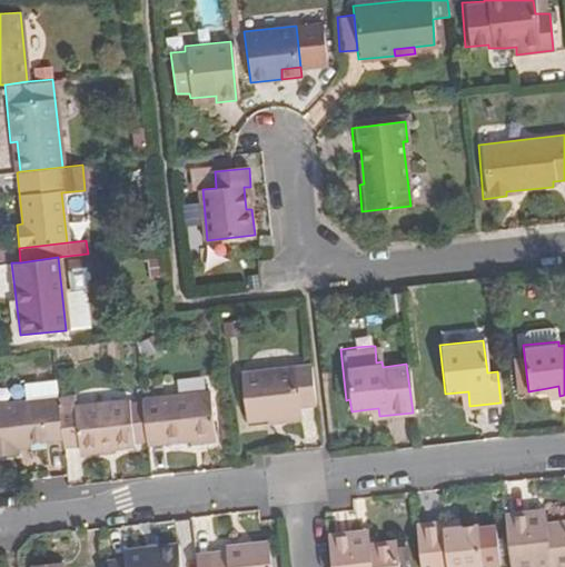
[(316,408),(310,367),(241,375),(247,424),(303,418),(301,409),(316,408)]
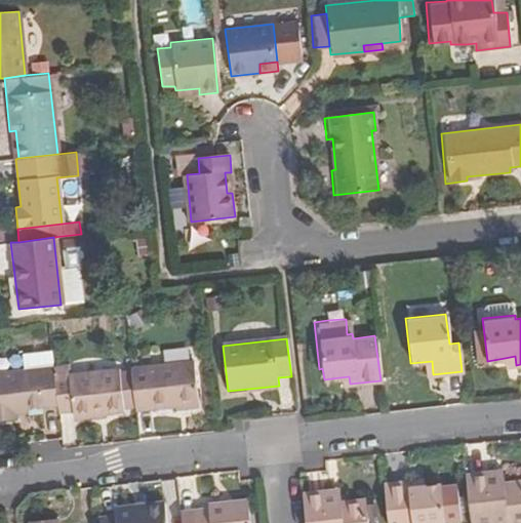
[(515,356),(505,358),(506,366),(516,365),(515,356)]
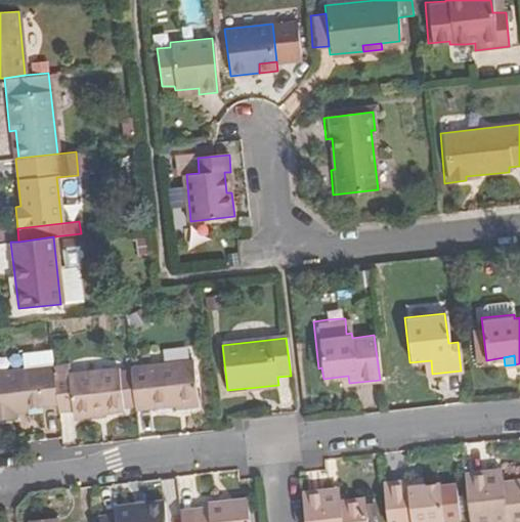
[(431,360),(421,361),(422,375),(432,374),(431,360)]
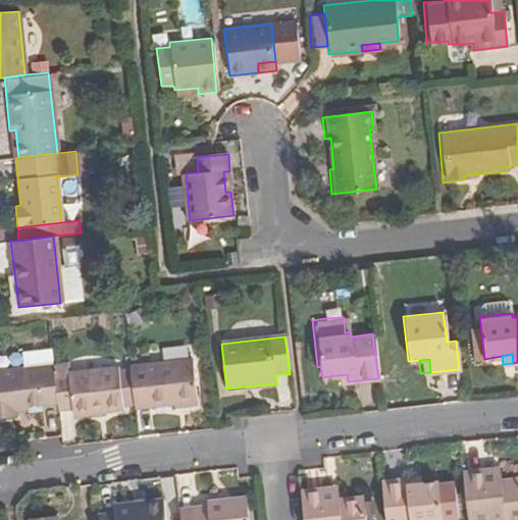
[(53,372),(69,371),(68,360),(52,362),(53,364),(53,372)]
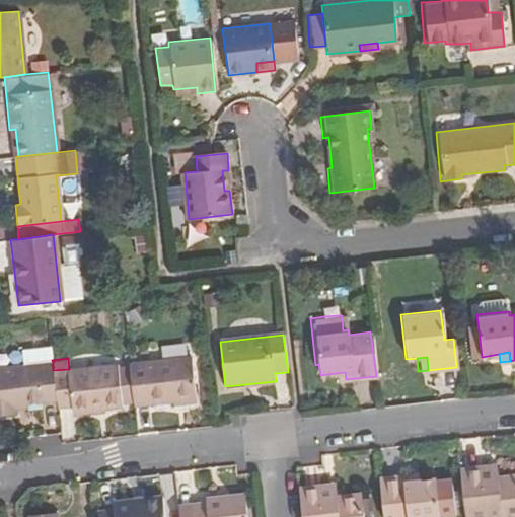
[(172,402),(194,400),(190,358),(129,365),(133,401),(134,409),(172,402)]
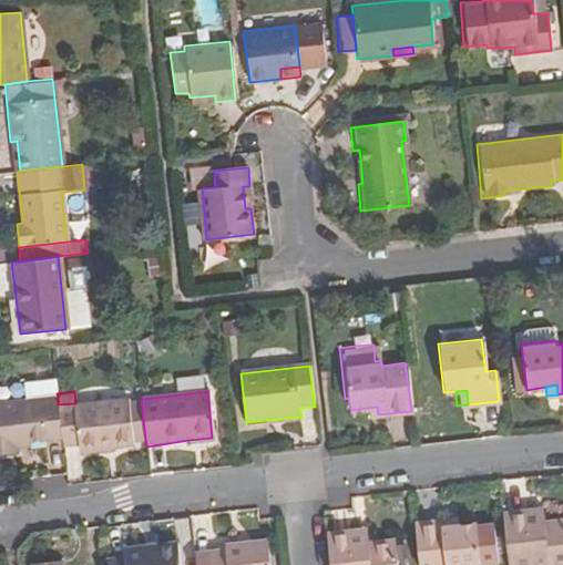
[(58,404),(58,396),(0,402),(0,454),(16,453),(16,444),(62,440),(58,404)]
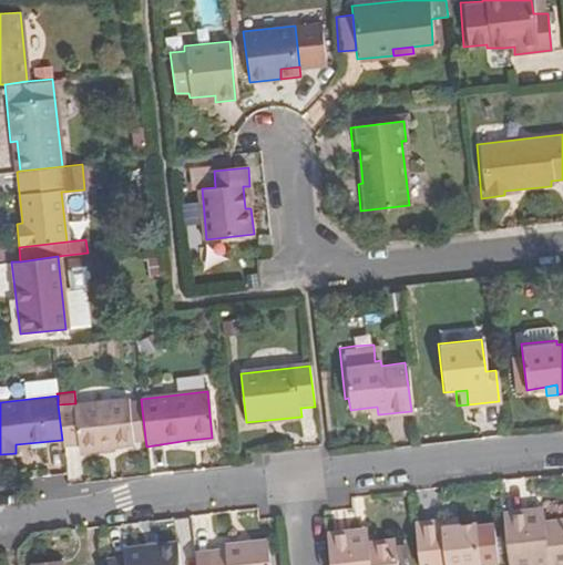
[(132,441),(128,400),(126,398),(75,403),(58,404),(62,440),(63,447),(79,444),(80,450),(132,443),(132,441)]
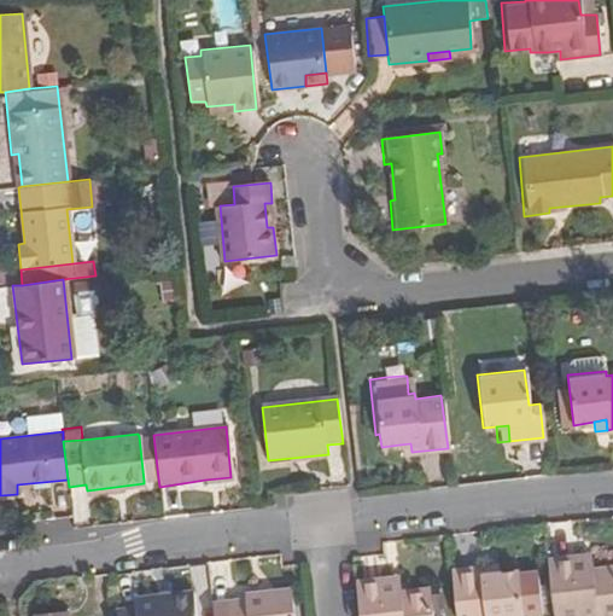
[(158,478),(153,435),(139,436),(144,481),(158,478)]
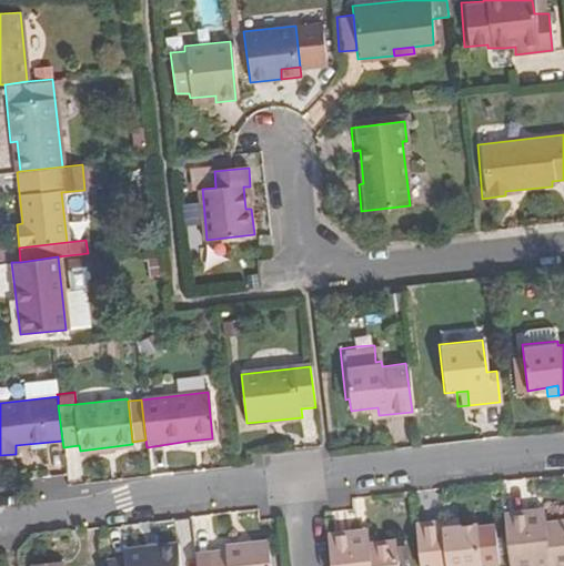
[(378,407),(368,408),(369,416),(379,415),(378,407)]
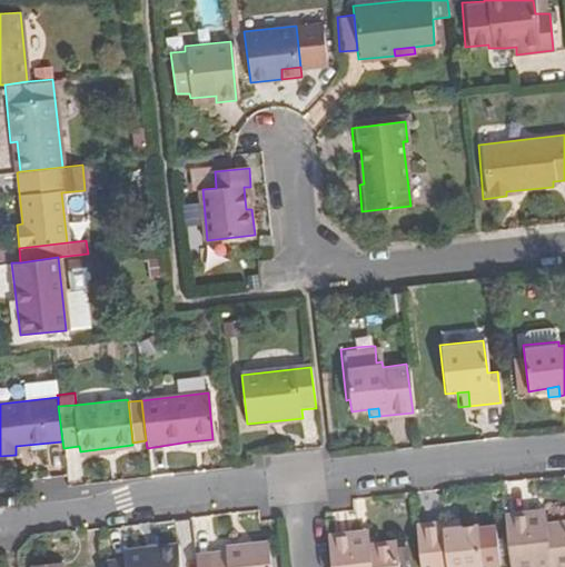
[(534,525),(545,523),(544,510),(533,511),(534,525)]
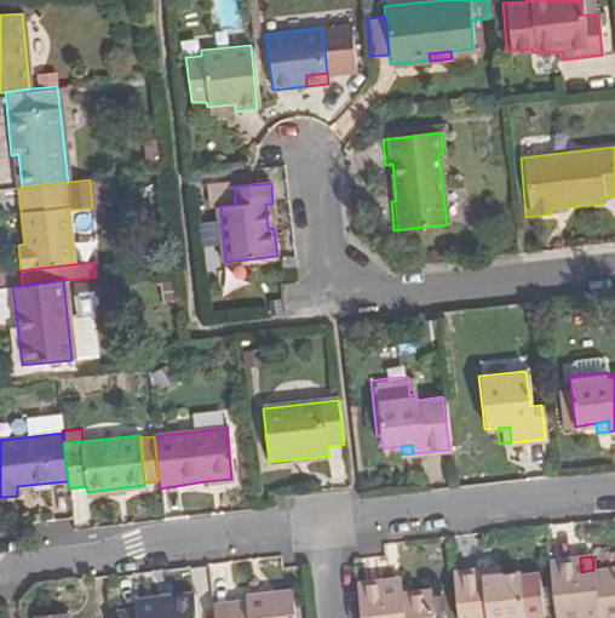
[(581,572),(580,558),(549,561),(555,617),(614,617),(614,567),(593,570),(581,572)]
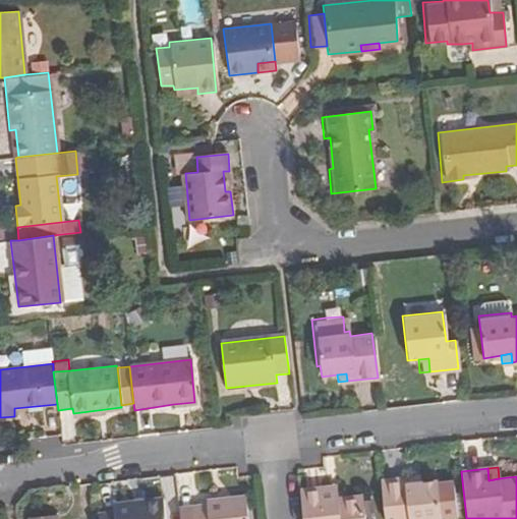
[(441,518),(441,516),(438,491),(436,480),(419,482),(410,483),(409,477),(381,480),(385,518),(441,518)]
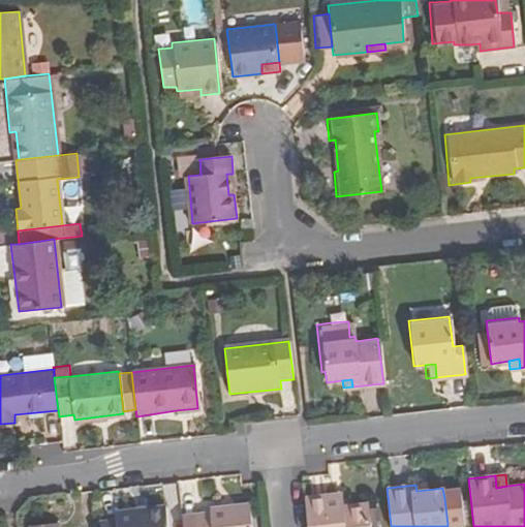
[(333,506),(342,505),(341,494),(332,495),(333,506)]
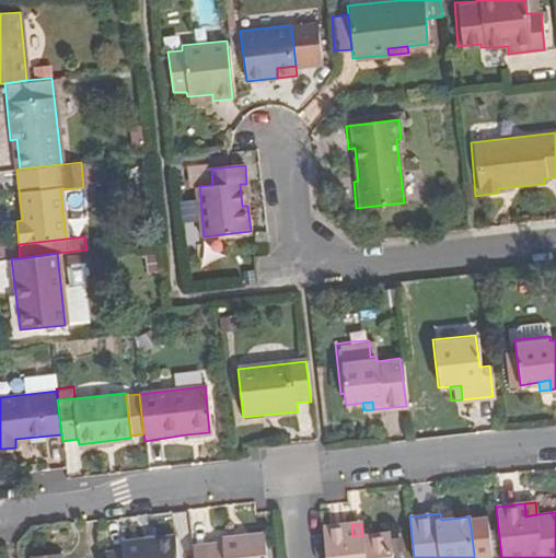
[(352,536),(351,524),(322,526),(325,557),(391,557),(389,533),(362,535),(352,536)]
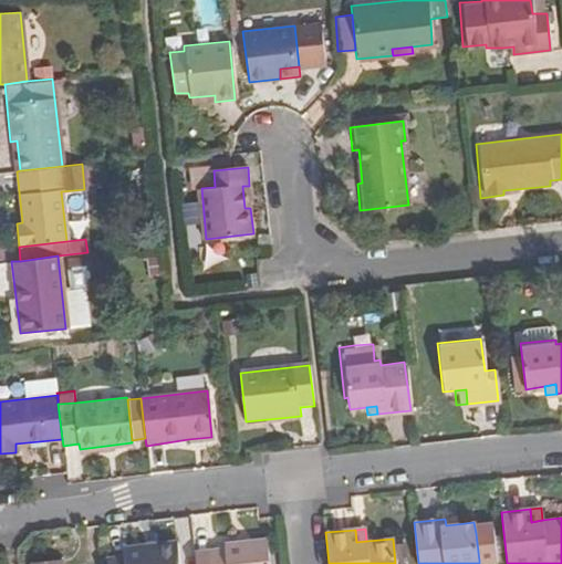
[(476,533),(479,561),(490,559),(486,531),(476,533)]
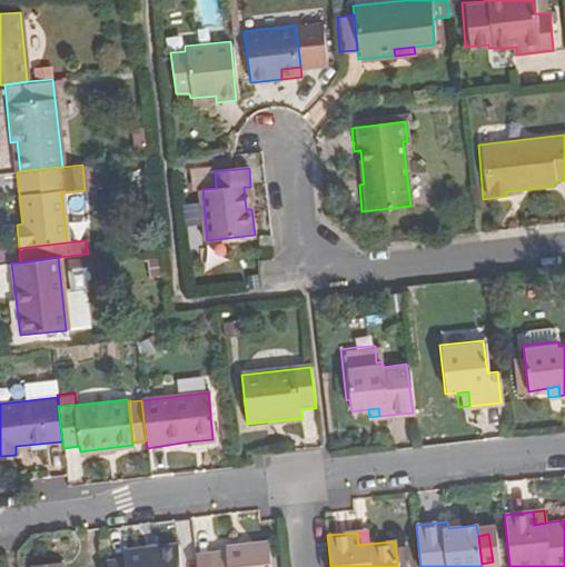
[(269,566),(267,541),(225,546),(225,551),(195,555),(196,566),(269,566)]
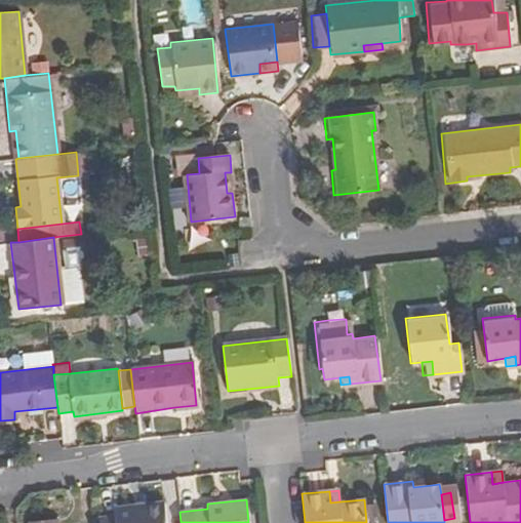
[(165,522),(163,501),(114,507),(114,515),(97,518),(97,522),(165,522)]
